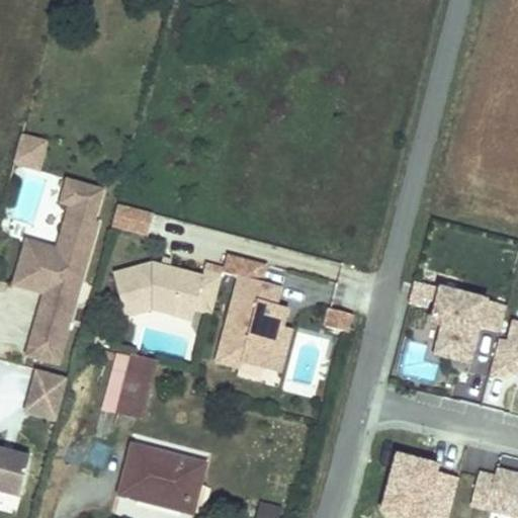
[(46,160),(51,143),(26,137),(21,153),(46,160)]
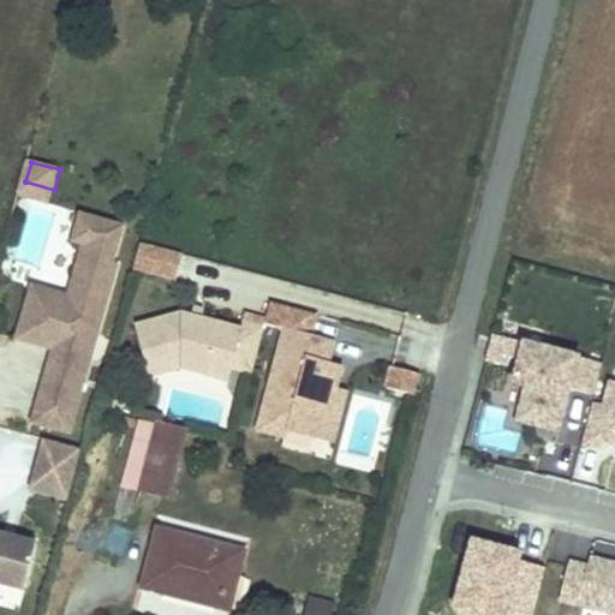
[(52,201),(54,190),(25,181),(23,192),(23,193),(52,201)]
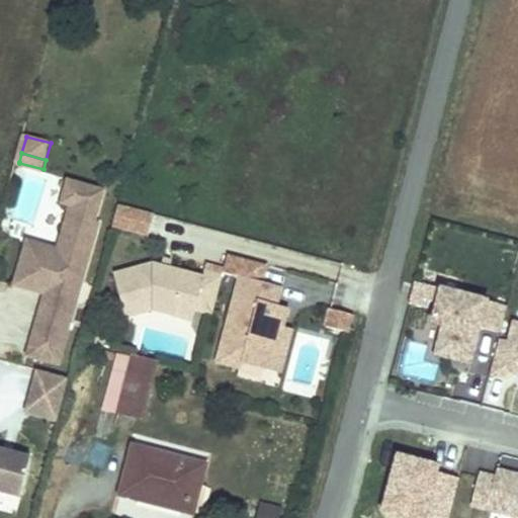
[(87,282),(103,223),(99,221),(107,190),(72,181),(67,200),(75,203),(68,230),(73,231),(64,262),(28,253),(20,285),(42,291),(44,286),(53,289),(51,293),(34,355),(65,363),(82,301),(72,299),(77,280),(87,282)]
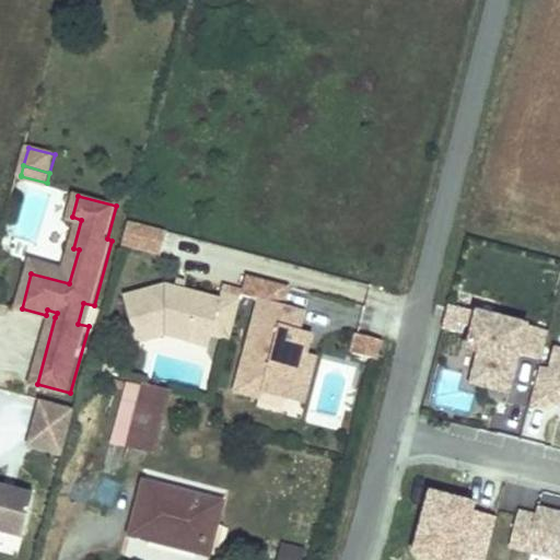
[(120,244),(159,254),(164,231),(143,225),(126,221),(120,244)]
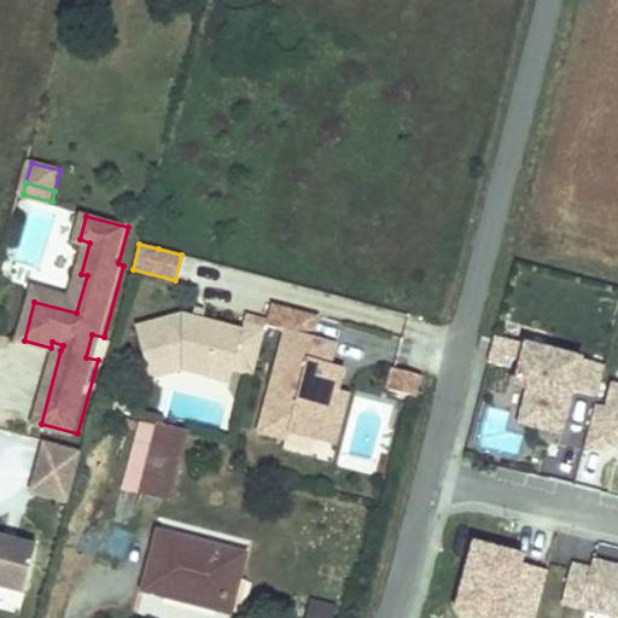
[(76,313),(87,275),(81,274),(75,297),(39,287),(34,302),(76,313)]
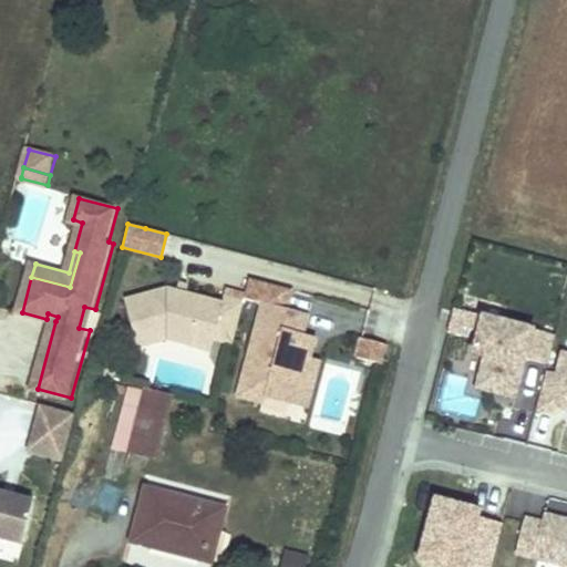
[(246,294),(245,297),(264,302),(238,394),(264,401),(266,394),(290,401),(302,357),(309,359),(316,337),(303,333),(309,312),(288,307),(292,288),(250,277),(246,294)]
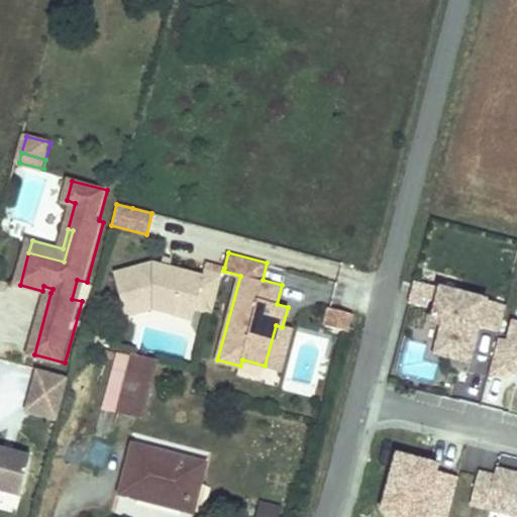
[(171,266),(173,259),(164,256),(162,264),(171,266)]
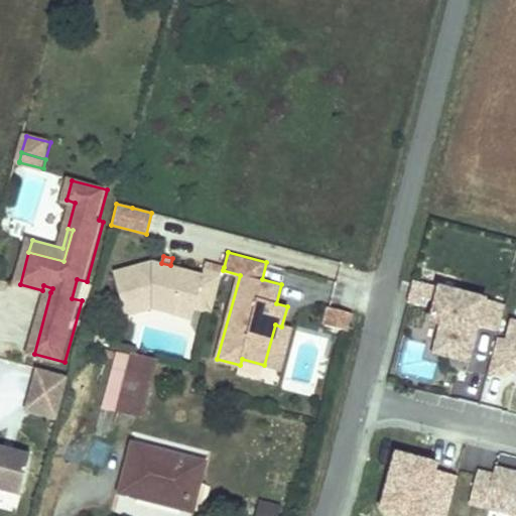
[(212,310),(223,270),(224,267),(207,262),(203,274),(170,265),(161,263),(152,260),(113,273),(125,314),(151,307),(173,311),(177,297),(180,295),(196,299),(194,305),(195,305),(212,310)]
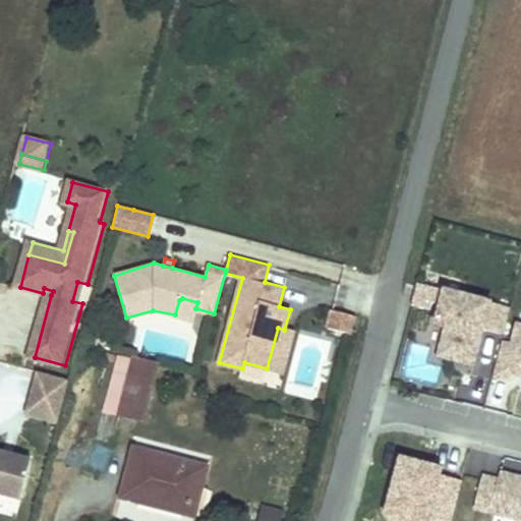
[(82,303),(88,284),(77,282),(72,301),(82,303)]
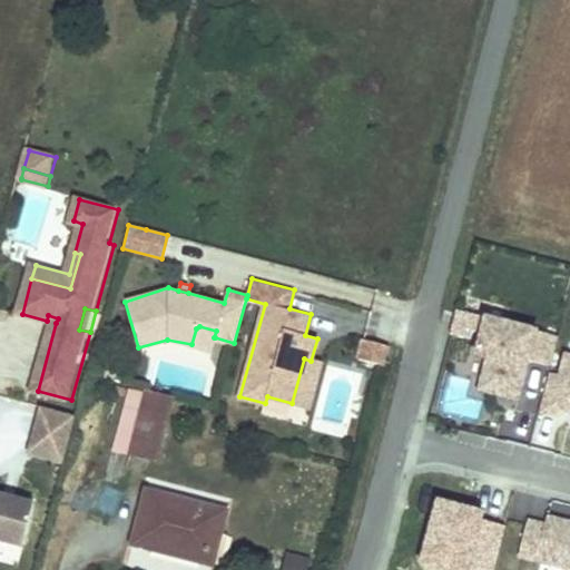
[(478,387),(516,397),(526,359),(549,364),(557,335),(538,331),(539,326),(485,312),(484,316),(459,310),(451,335),(477,342),(473,354),(485,356),(478,387)]
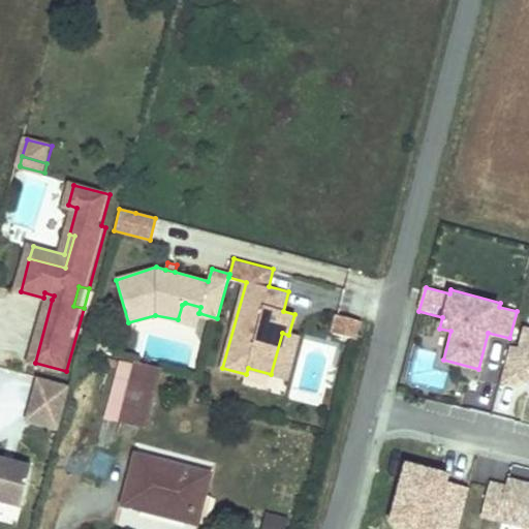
[(195,330),(199,313),(198,313),(200,307),(185,303),(182,305),(178,319),(176,324),(195,330)]
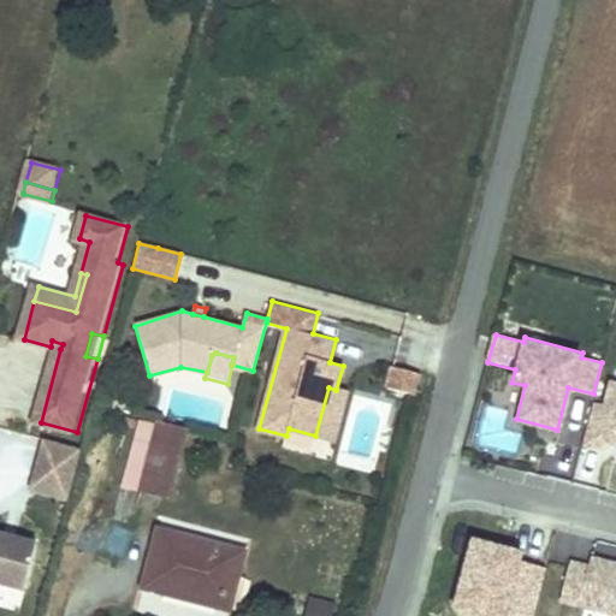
[(415,396),(421,374),(392,367),(386,388),(415,396)]
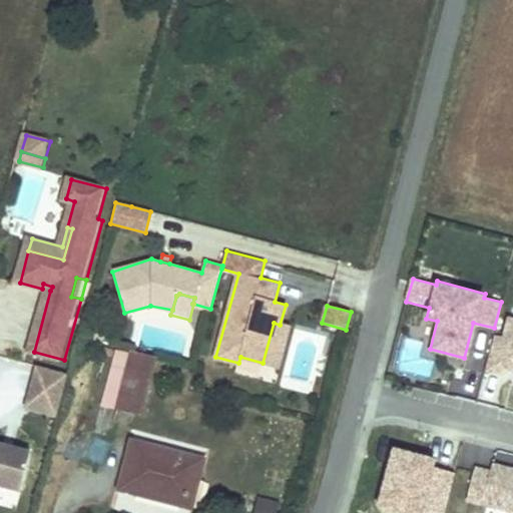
[(504,368),(512,370),(512,322),(508,321),(503,340),(496,339),(490,364),(488,371),(502,375),(504,368)]
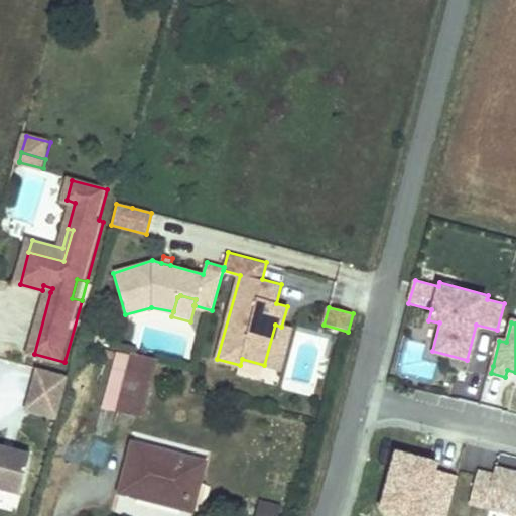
[(275,325),(264,365),(280,369),(291,330),(281,327),(275,325)]
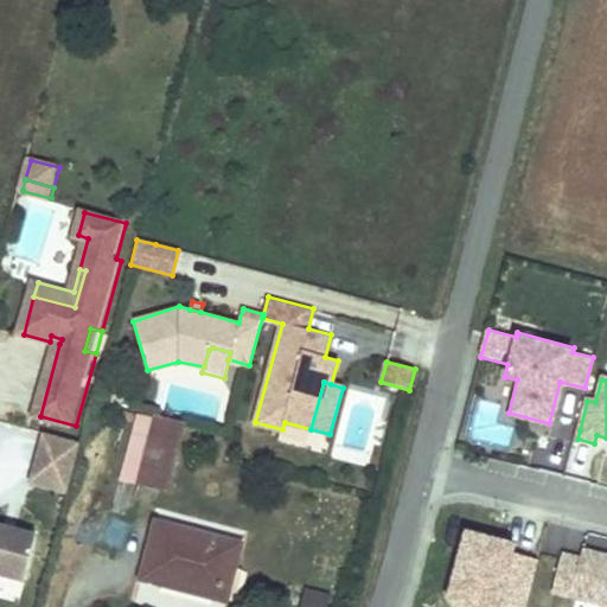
[(126,404),(131,388),(114,383),(109,400),(126,404)]
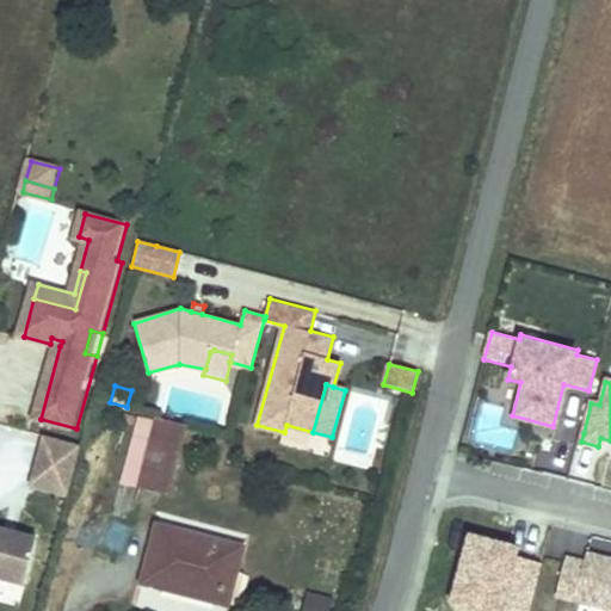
[(121,481),(166,493),(183,429),(137,417),(121,481)]
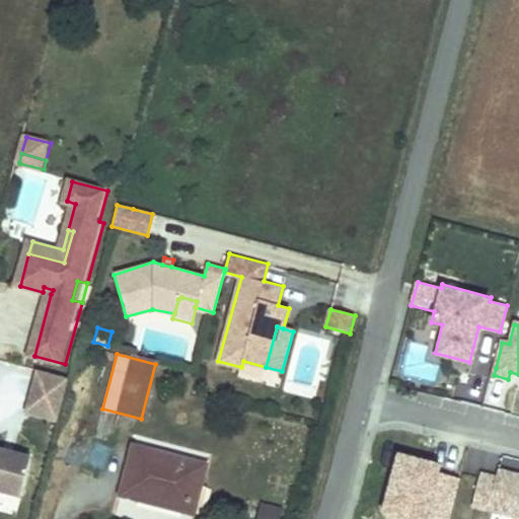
[(60,422),(71,383),(41,375),(30,414),(60,422)]
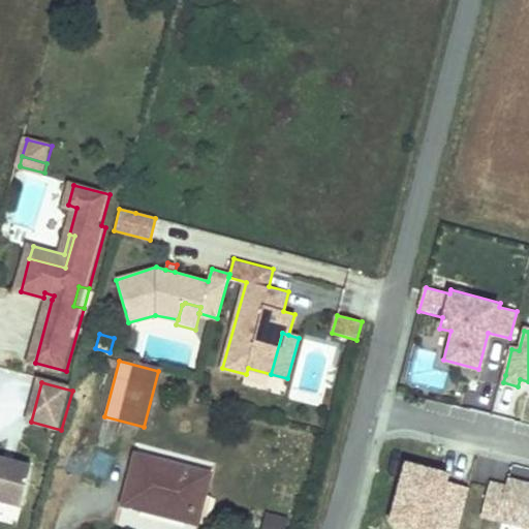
[(208,470),(137,452),(124,501),(186,518),(194,520),(201,494),(208,470)]
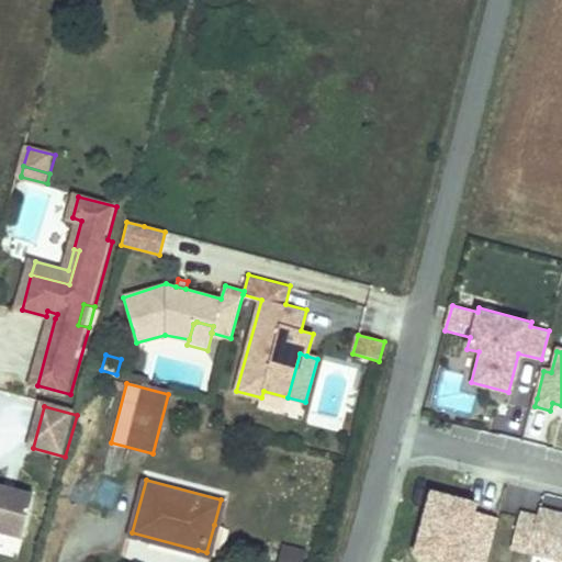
[(0,532),(27,540),(38,498),(0,487),(0,532)]
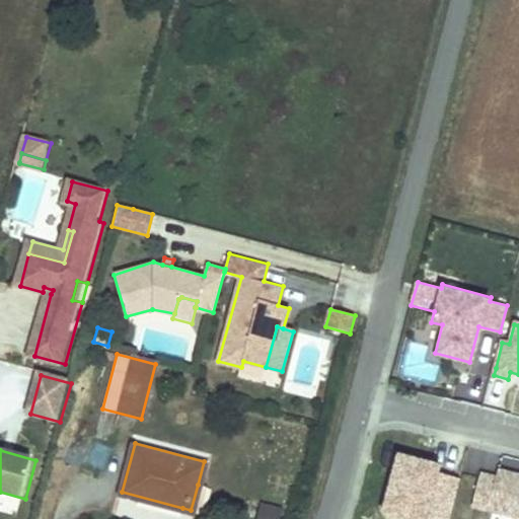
[(443,463),(396,452),(380,515),(396,518),(447,518),(458,477),(441,473),(443,463)]
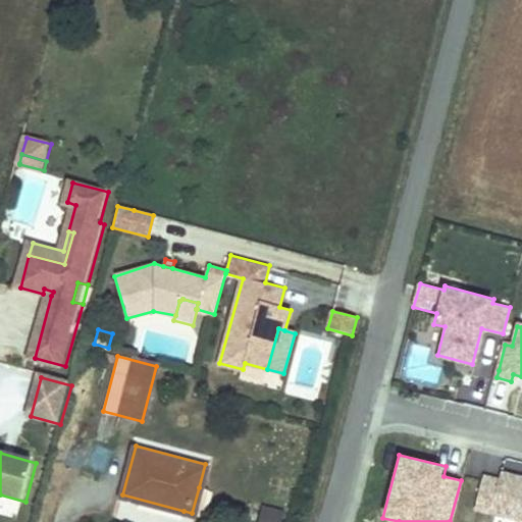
[(482,475),(474,510),(521,521),(521,476),(502,471),(500,479),(482,475)]
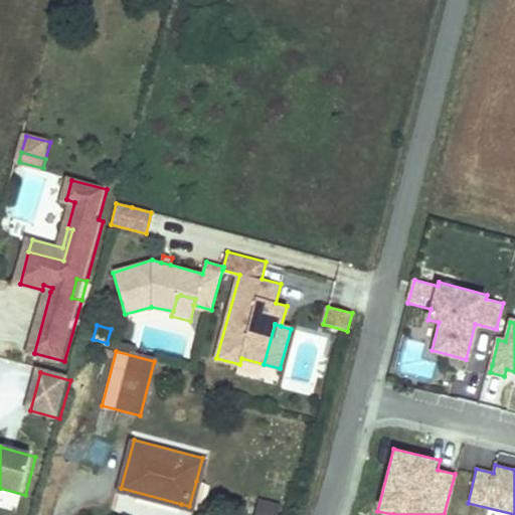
[(277,514),(280,505),(258,499),(253,514),(277,514)]
